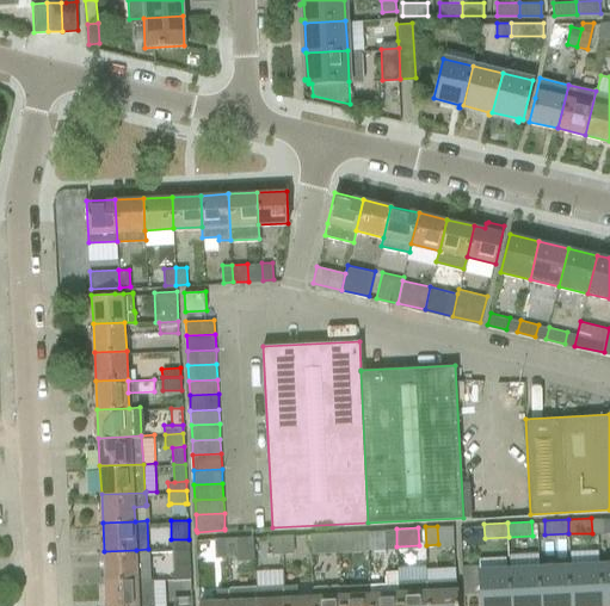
[(368,529),(339,530),(340,549),(368,549),(368,529)]
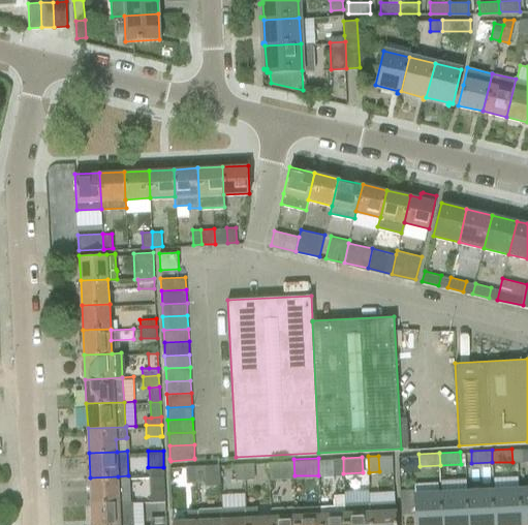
[(343,458),(333,458),(334,473),(343,473),(343,458)]
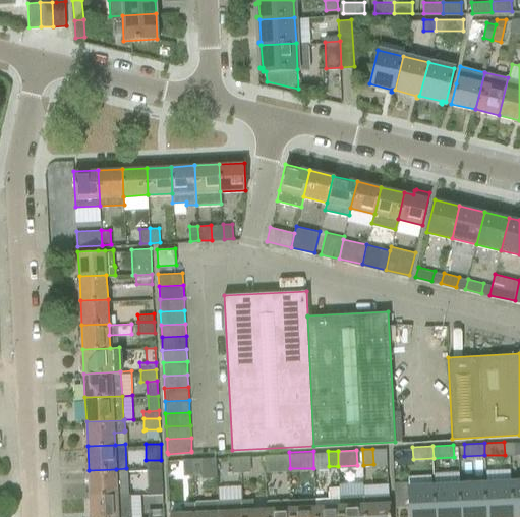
[(290,468),(289,452),(266,453),(267,469),(290,468)]
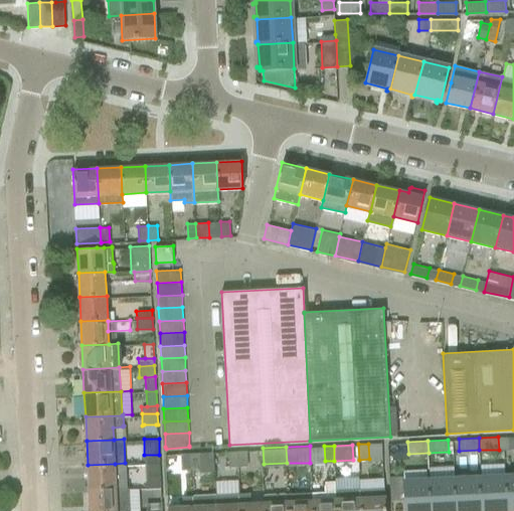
[(199,451),(199,453),(200,468),(200,470),(214,469),(213,450),(199,451)]
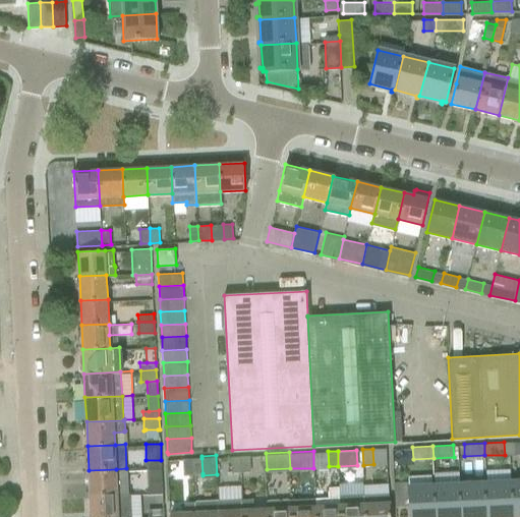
[(249,455),(241,456),(242,471),(250,470),(249,455)]
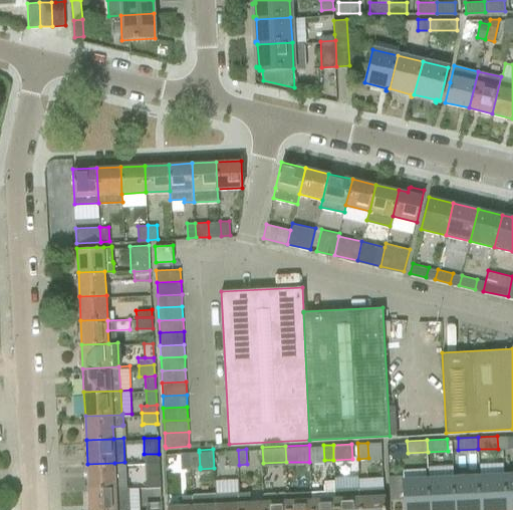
[(229,450),(228,450),(229,465),(239,465),(238,450),(229,450)]
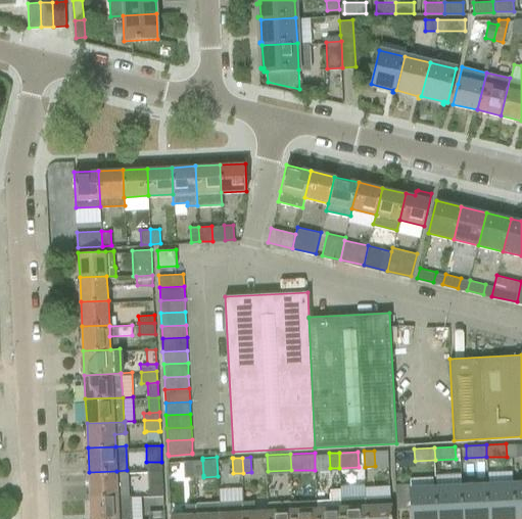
[(193,460),(184,461),(185,476),(194,475),(193,460)]
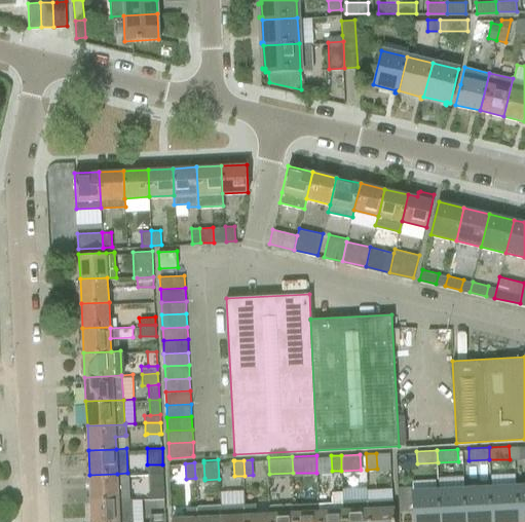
[(203,462),(194,462),(195,478),(204,478),(203,462)]
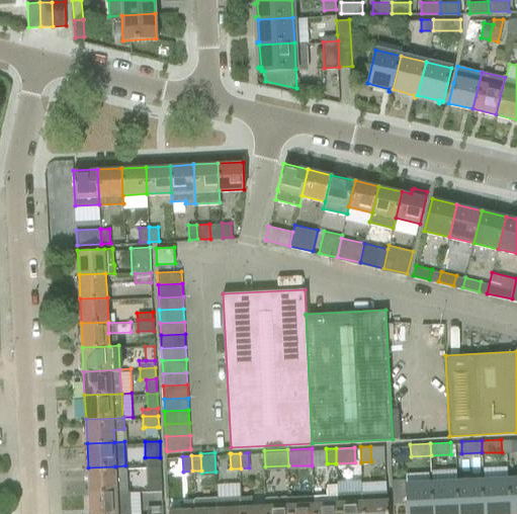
[(160,457),(145,457),(146,466),(161,465),(160,457)]
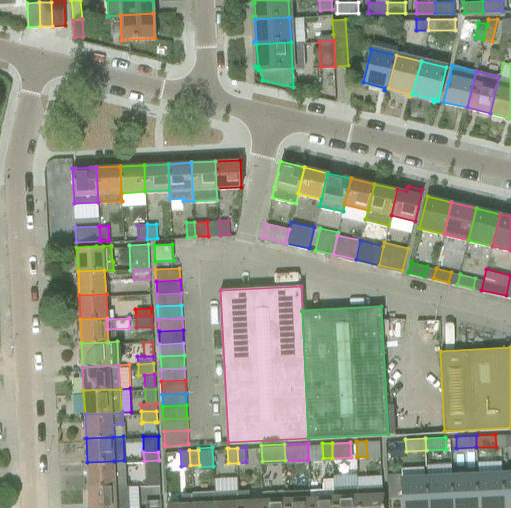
[(114,461),(87,462),(88,486),(115,484),(115,485),(125,485),(125,472),(124,460),(114,461)]
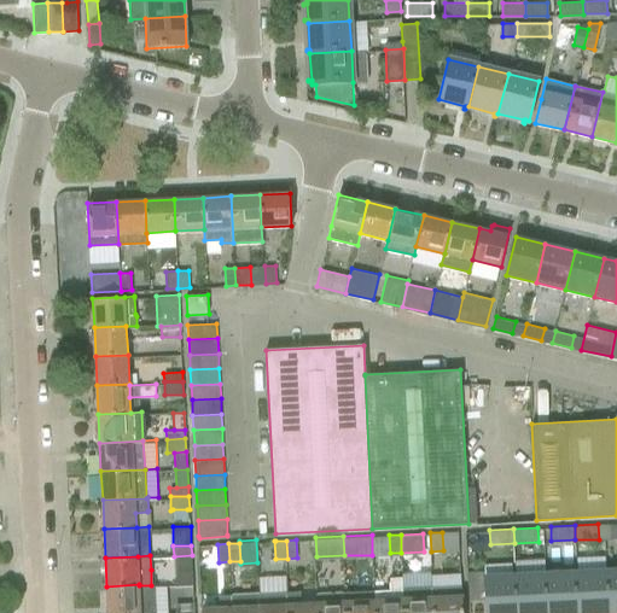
[(192,555),(174,556),(175,567),(192,566),(192,555)]
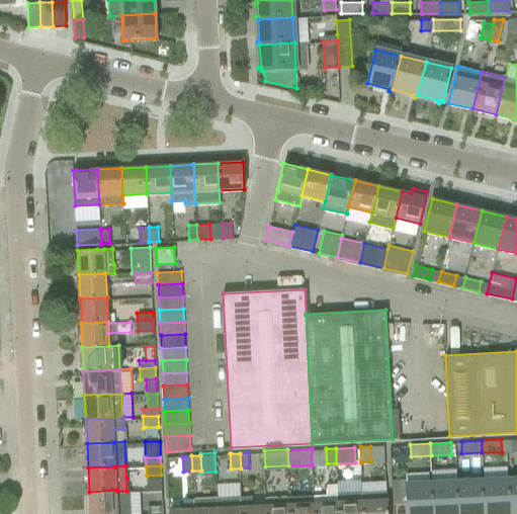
[(161,475),(147,476),(147,489),(162,488),(161,475)]
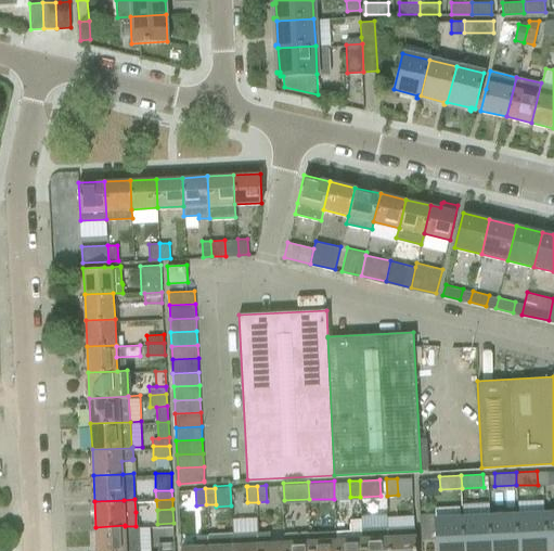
[(435,512),(421,512),(421,516),(422,538),(437,538),(437,550),(464,550),(463,517),(436,519),(435,512)]
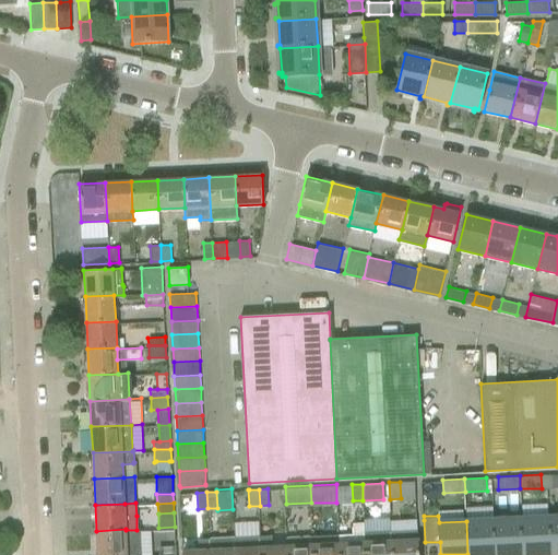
[(549,517),(521,518),(523,554),(539,554),(550,554),(549,517)]
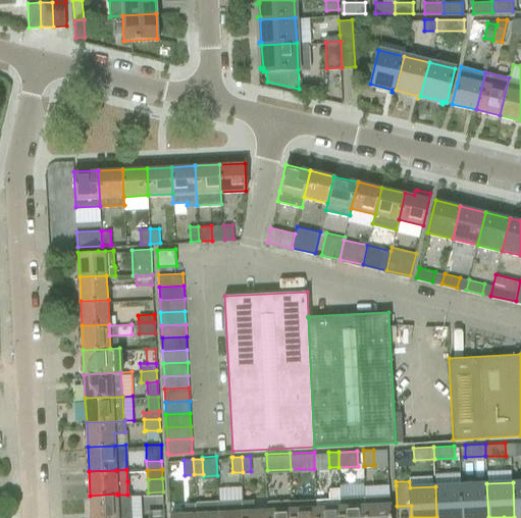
[(488,517),(486,483),(461,484),(463,517),(488,517)]
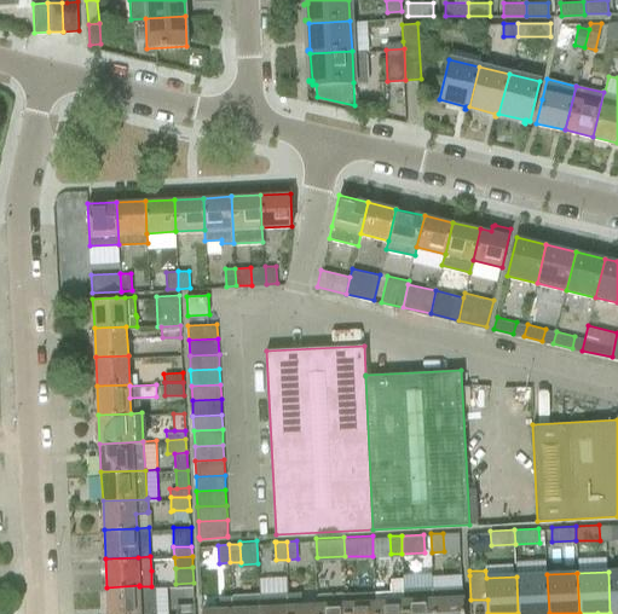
[(549,613),(547,574),(517,577),(518,613),(549,613)]
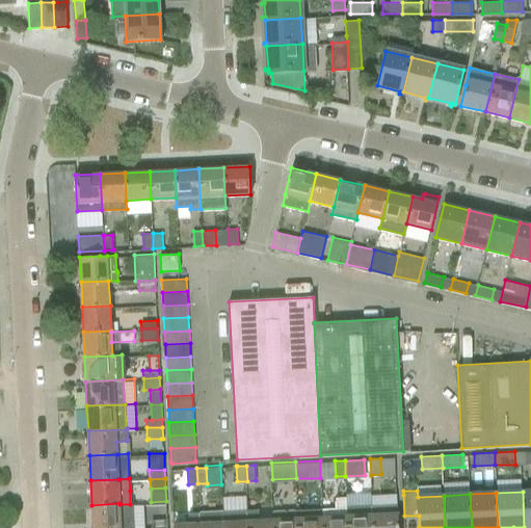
[(336,508),(322,508),(323,527),(348,527),(347,505),(347,497),(336,498),(336,508)]
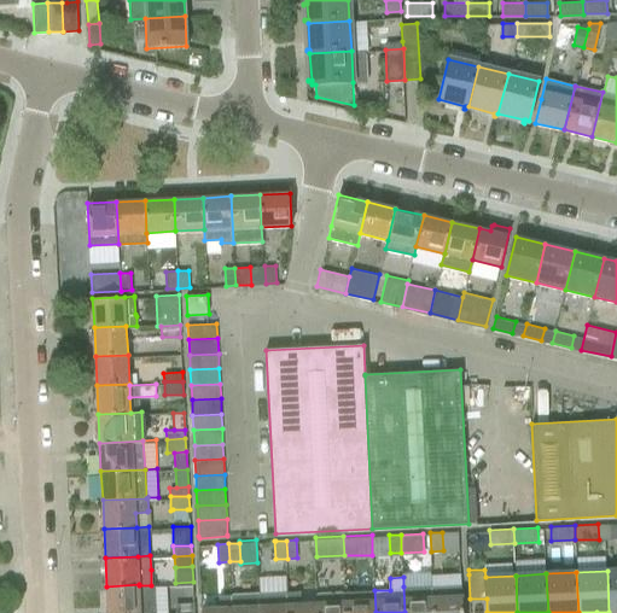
[(139,584),(106,587),(108,612),(145,612),(156,612),(155,585),(139,585),(139,584)]
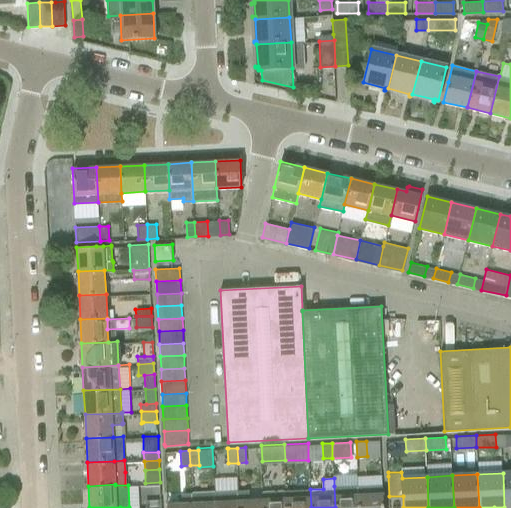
[(137,484),(128,485),(129,507),(138,507),(137,484)]
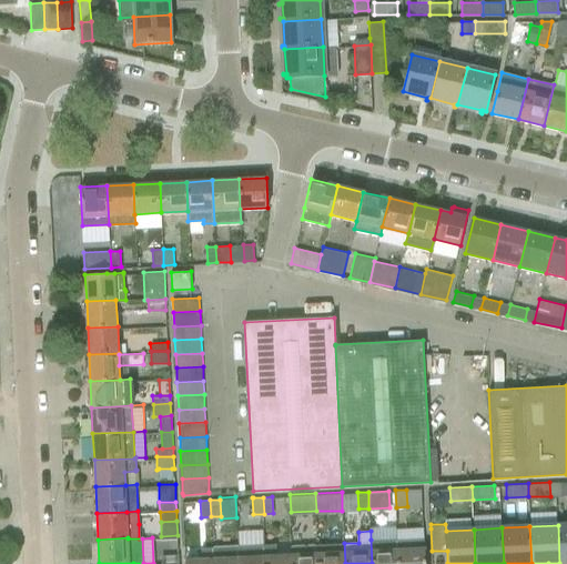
[(425,563),(424,537),(397,539),(398,563),(425,563)]
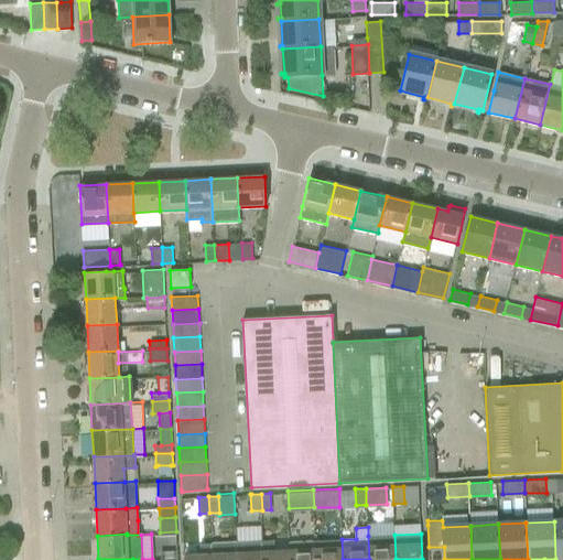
[(396,559),(394,535),(368,536),(369,559),(396,559)]
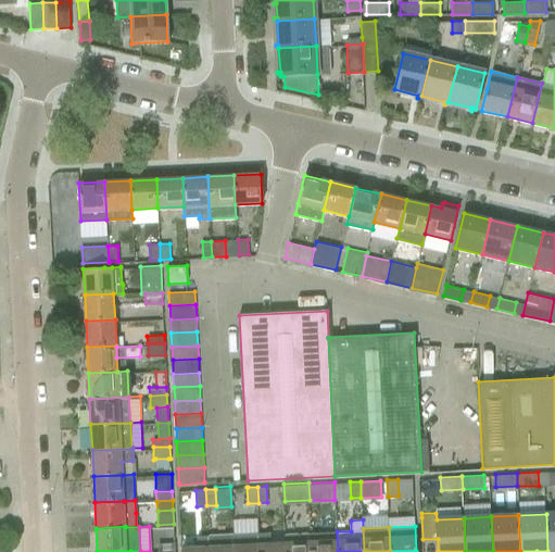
[(338,551),(337,531),(312,532),(312,551),(338,551)]
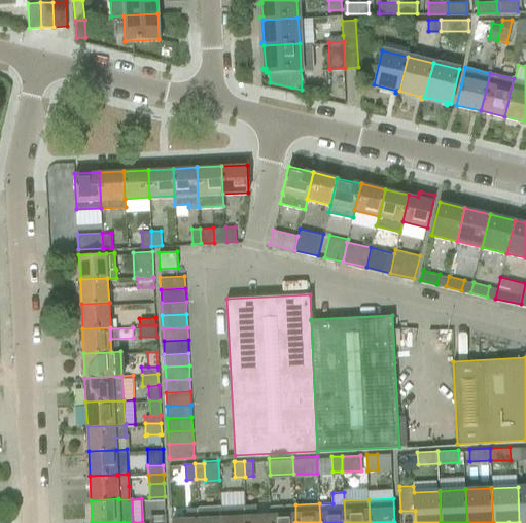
[(246,522),(246,504),(221,507),(221,522),(246,522)]
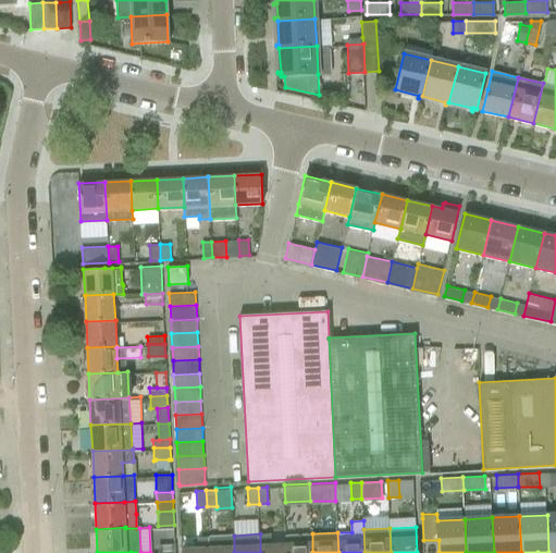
[(271,533),(260,533),(260,552),(286,552),(286,543),(272,544),(271,533)]
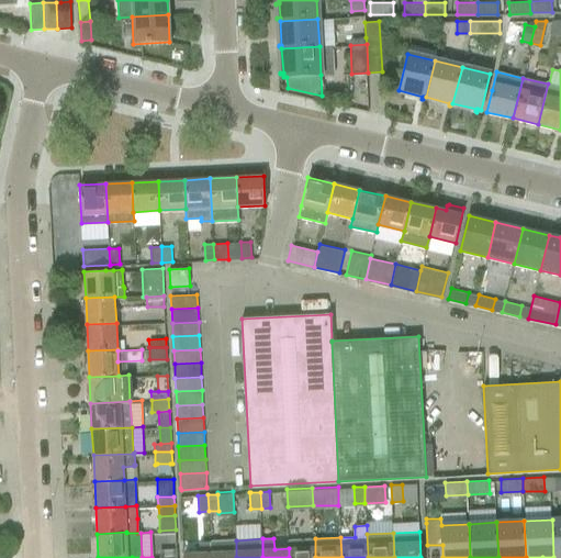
[(289,540),(289,548),(289,557),(315,557),(315,538),(289,540)]
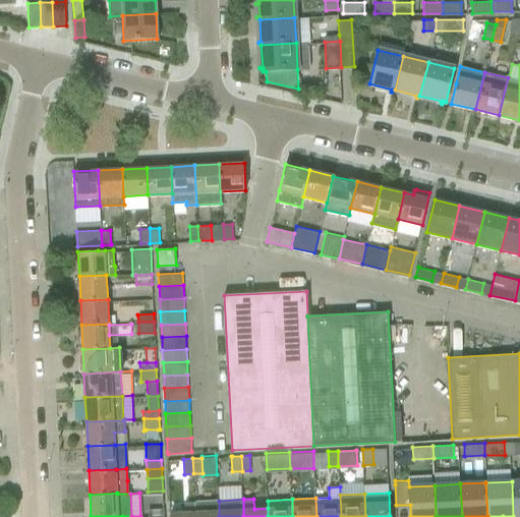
[(219,516),(219,501),(194,502),(195,516),(219,516)]
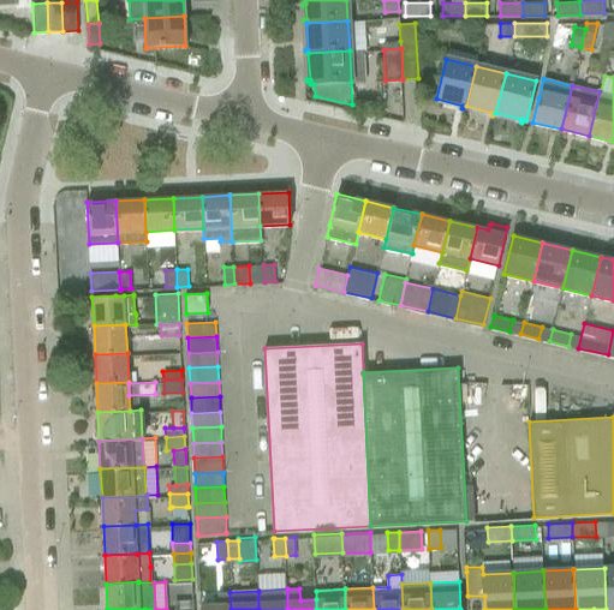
[(231,609),(230,592),(218,592),(219,604),(201,605),(201,609),(231,609)]
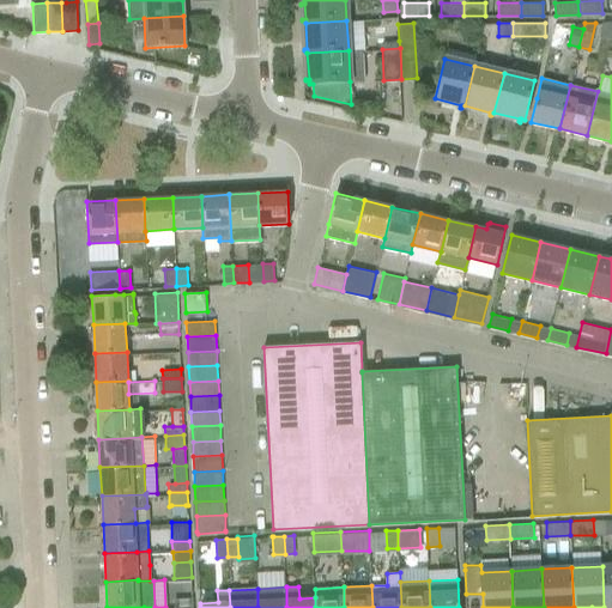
[(193,597),(175,597),(174,607),(176,607),(194,607),(193,597)]
